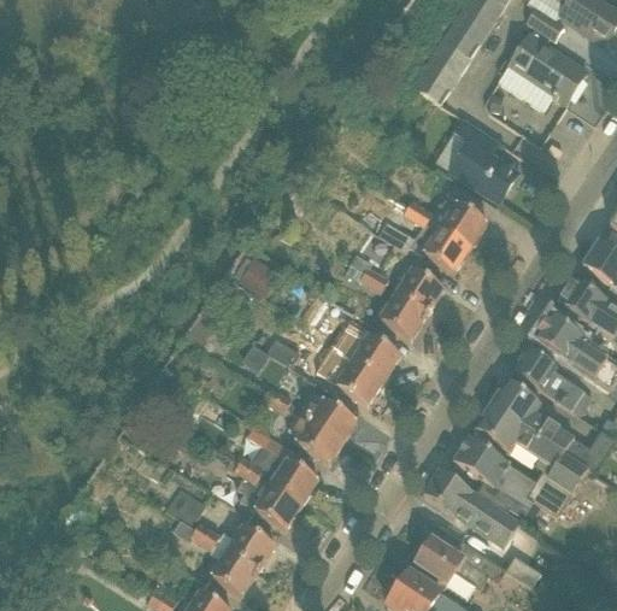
[(466,0),(411,84),(440,103),(506,0),(466,0)]
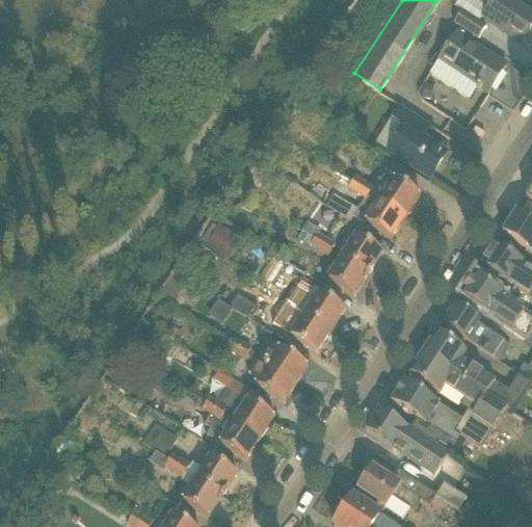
[(521,40),(531,22),(531,10),(515,0),(479,0),(487,5),(482,12),(507,29),(506,29),(521,40)]
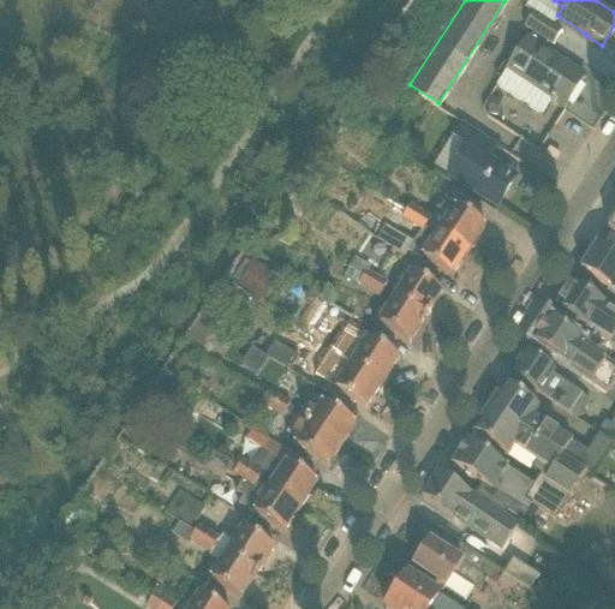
[(524,22),(545,36),(554,41),(562,27),(533,9),(524,22)]
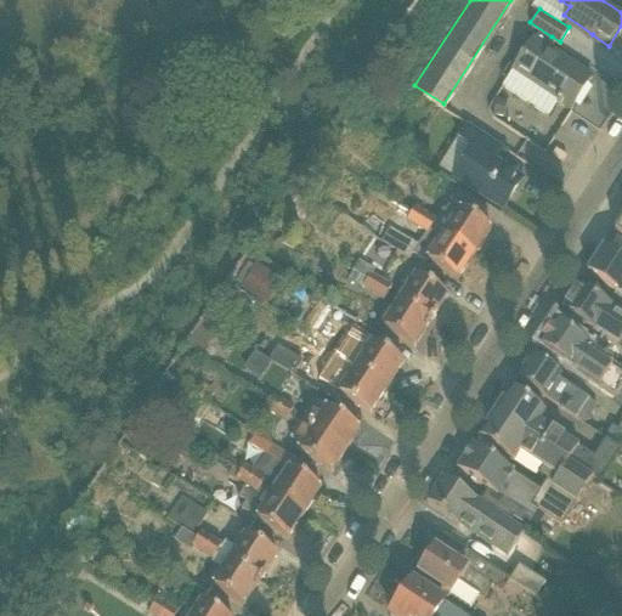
[(557,97),(570,106),(592,73),(533,35),(502,83),(547,112),(557,97)]
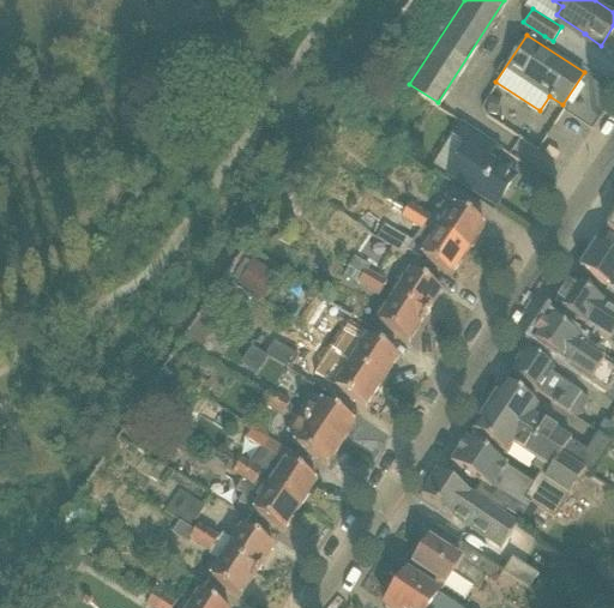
[(501,96),(489,94),(486,109),(498,112),(501,96)]
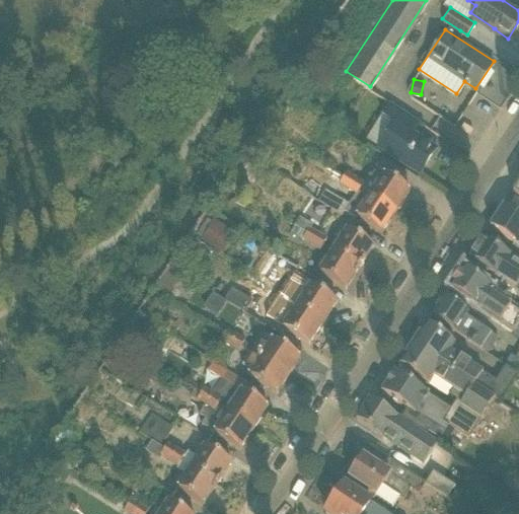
[(388,98),(367,134),(420,169),(435,146),(409,128),(416,117),(388,98)]
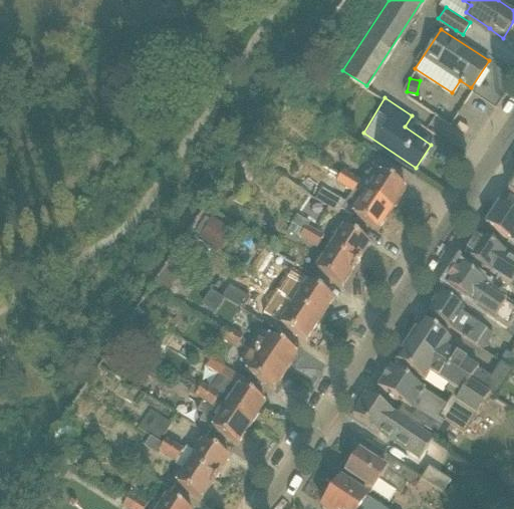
[(367,171),(365,170),(360,179),(356,184),(366,190),(392,207),(406,186),(396,180),(403,169),(378,154),(367,171)]
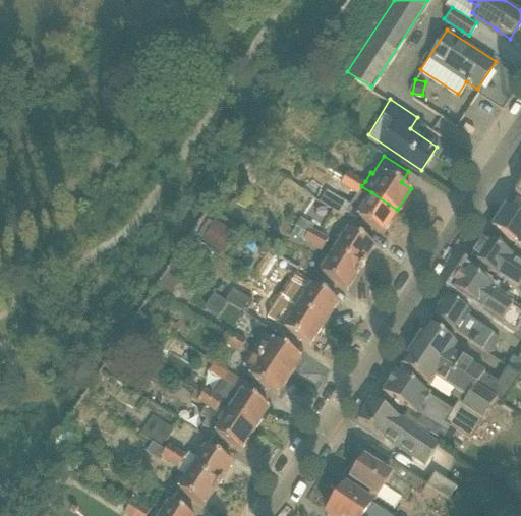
[(349,185),(356,175),(348,170),(341,180),(349,185)]
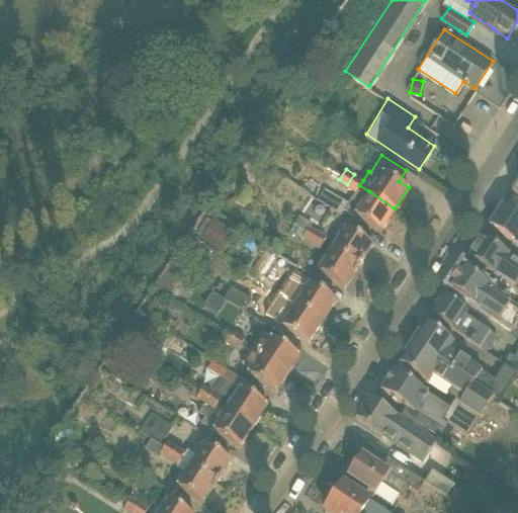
[(351,198),(360,204),(355,212),(381,230),(395,208),(369,191),(359,185),(363,180),(354,174),(347,184),(356,190),(351,198)]
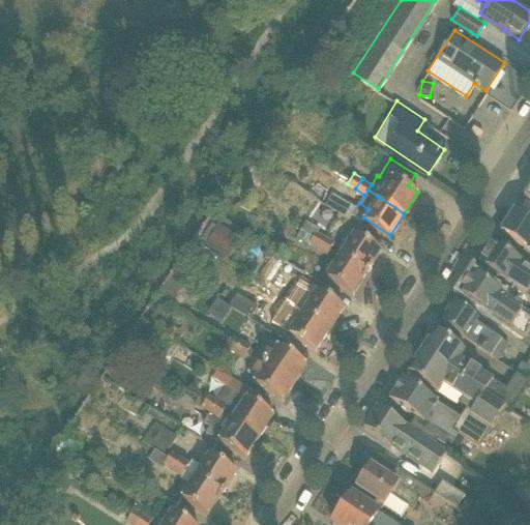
[(321,200),(348,217),(356,206),(332,191),(331,193),(328,190),(321,200)]
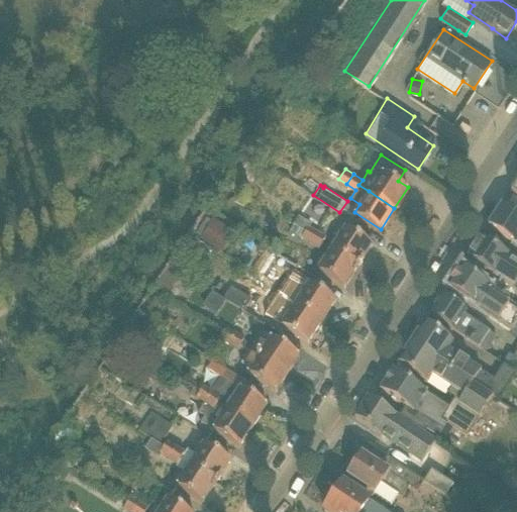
[(516,212),(502,203),(489,223),(516,242),(516,212)]
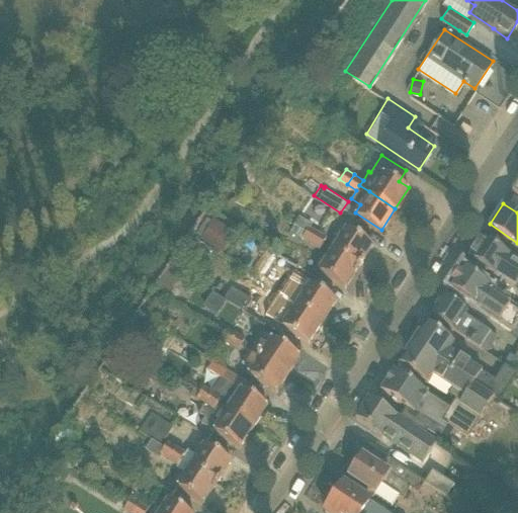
[(313,222),(298,212),(292,222),(293,223),(306,230),(310,225),(313,222)]
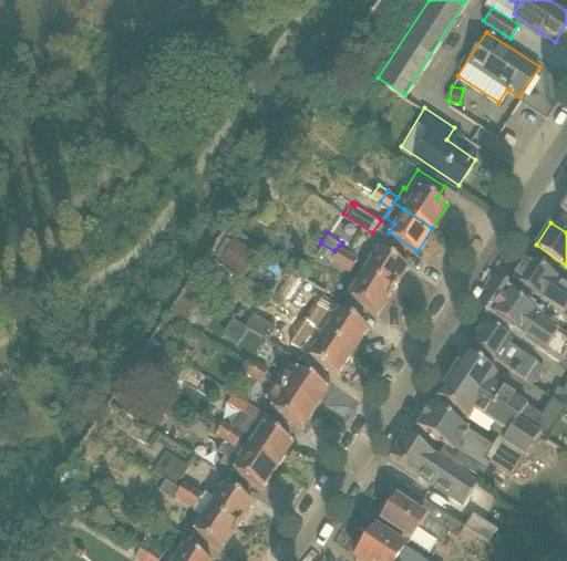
[(235,236),(219,259),(243,273),(257,250),(235,236)]
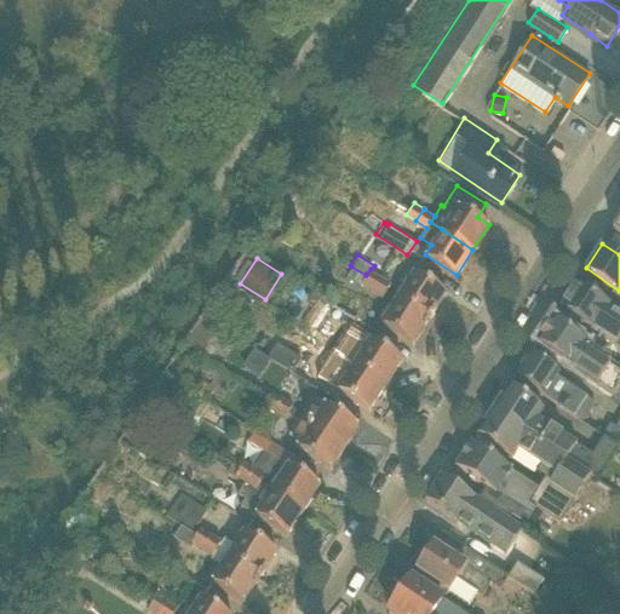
[(348,274),(361,282),(362,281),(366,275),(351,267),(348,274)]
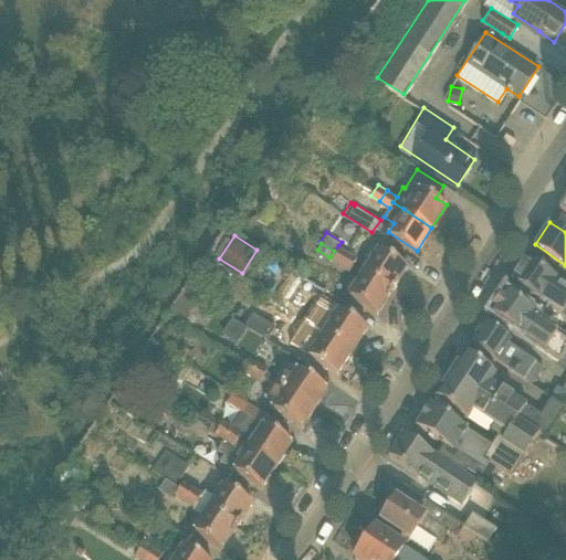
[(338,245),(334,251),(331,256),(339,263),(347,251),(338,245)]
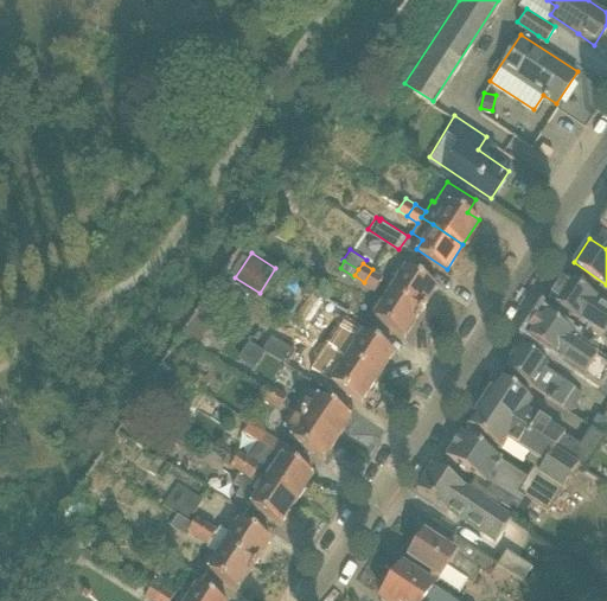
[(420,309),(436,285),(406,264),(390,289),(420,309)]
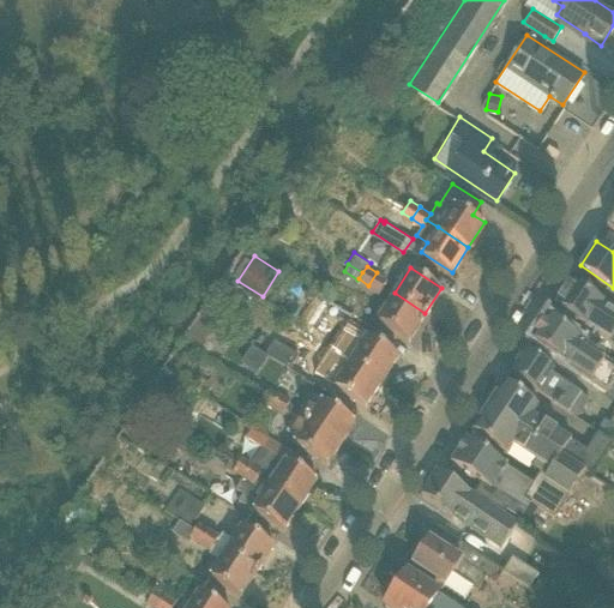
[(386,280),(377,272),(368,286),(379,292),(386,280)]
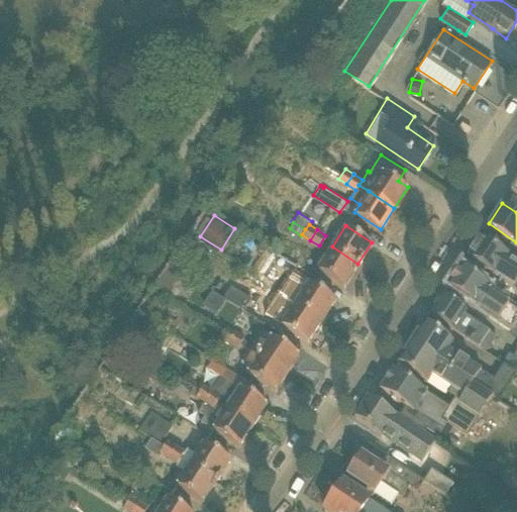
[(508,251),(482,233),(468,253),(495,272),(513,285),(516,279),(516,261),(507,253),(508,251)]
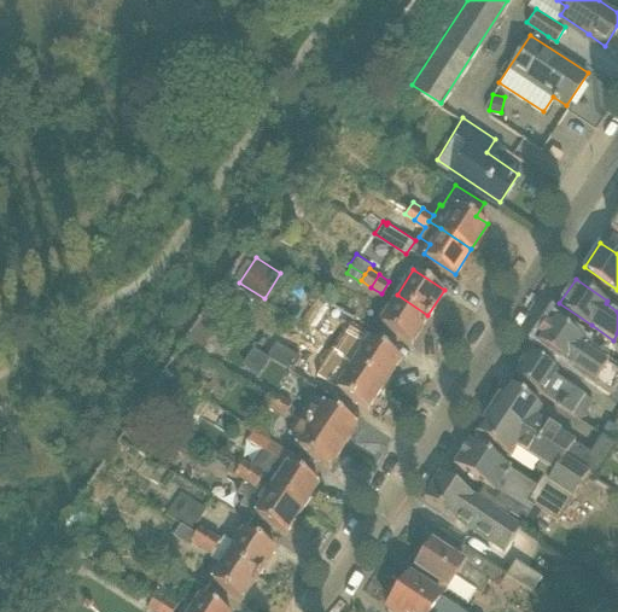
[(380,320),(410,341),(427,315),(397,295),(380,320)]
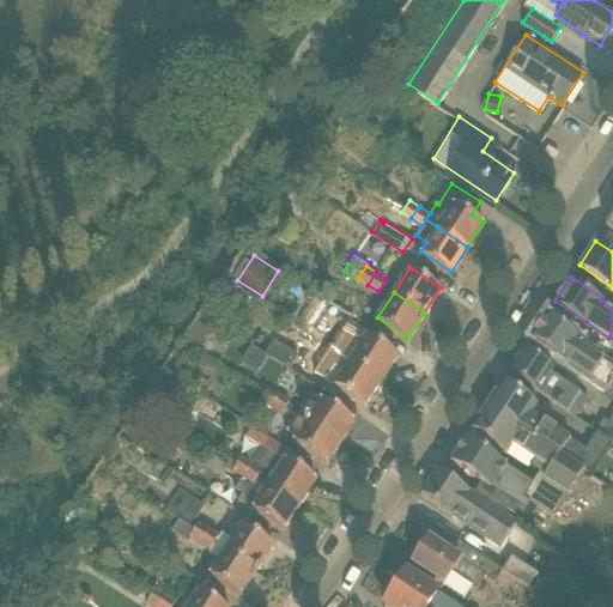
[(578,334),(587,322),(554,301),(547,313),(578,334)]
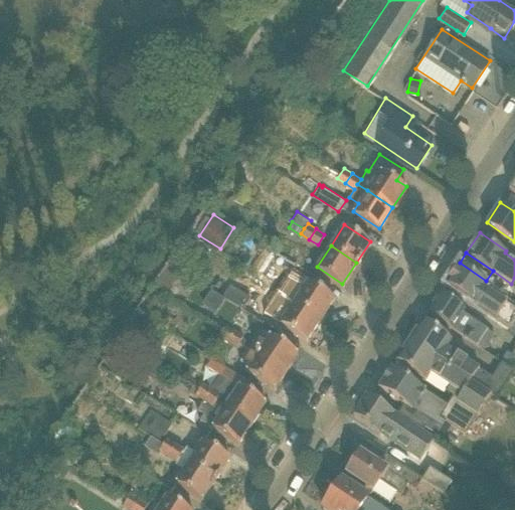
[(181,269),(168,260),(152,283),(165,291),(181,269)]
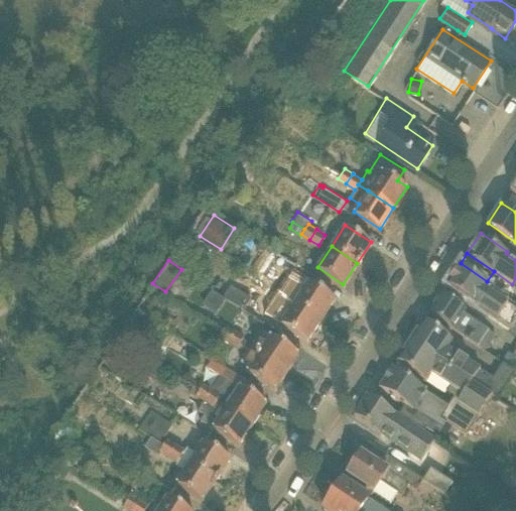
[(446,283),(515,330),(515,307),(485,287),(488,282),(487,281),(461,263),(446,283)]
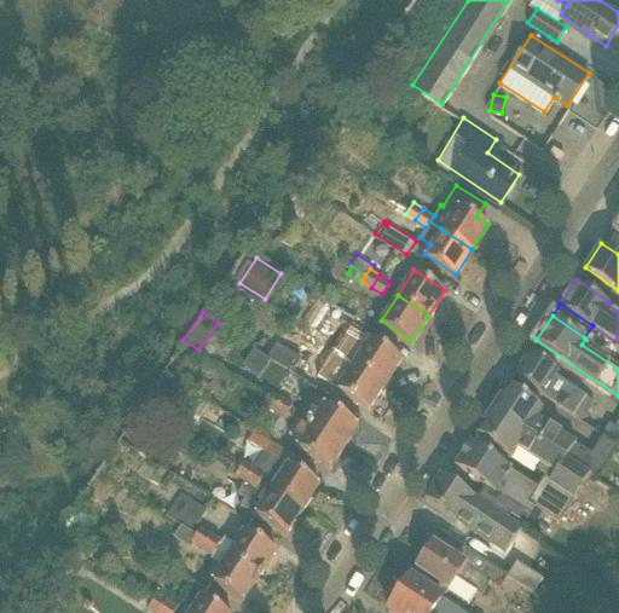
[(385,382),(401,357),(370,336),(354,362),(385,382)]
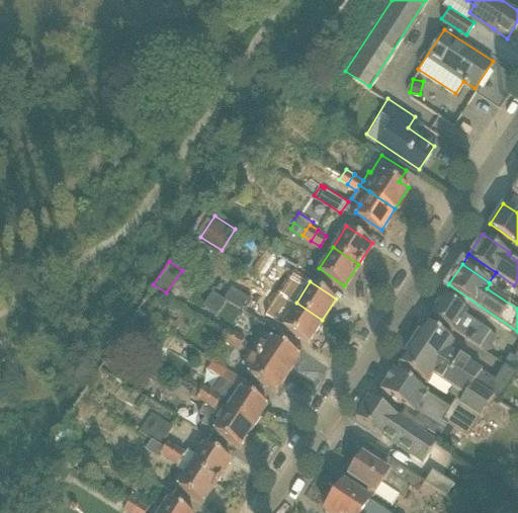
[(231,284),(224,295),(226,297),(244,309),(251,297),(231,284)]
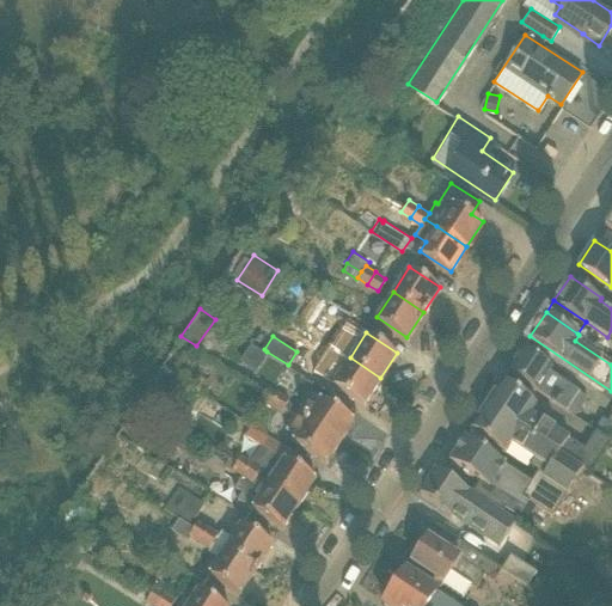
[(588,395),(549,368),(551,363),(524,346),(509,368),(576,412),(588,395)]
